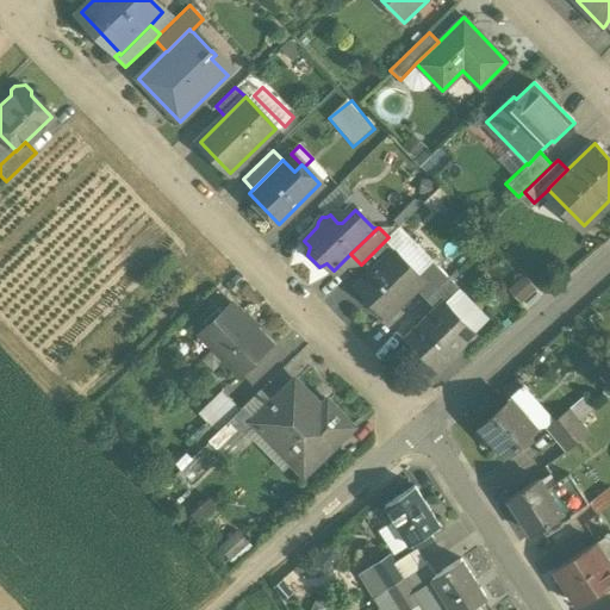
[(424,280),(394,250),(356,288),(386,318),(416,290),(425,280),(424,280)]
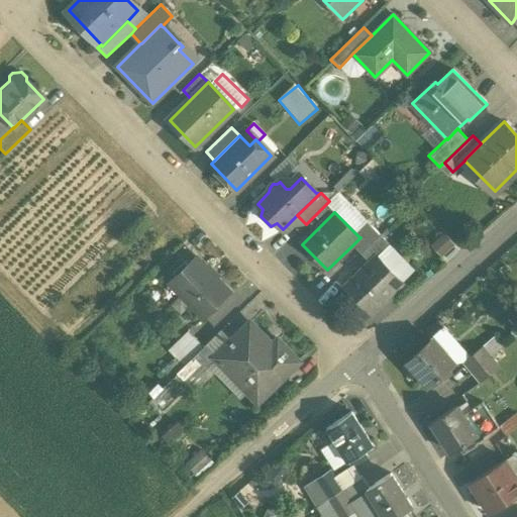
[(380,235),(371,226),(359,237),(360,237),(352,245),(362,253),(380,235)]
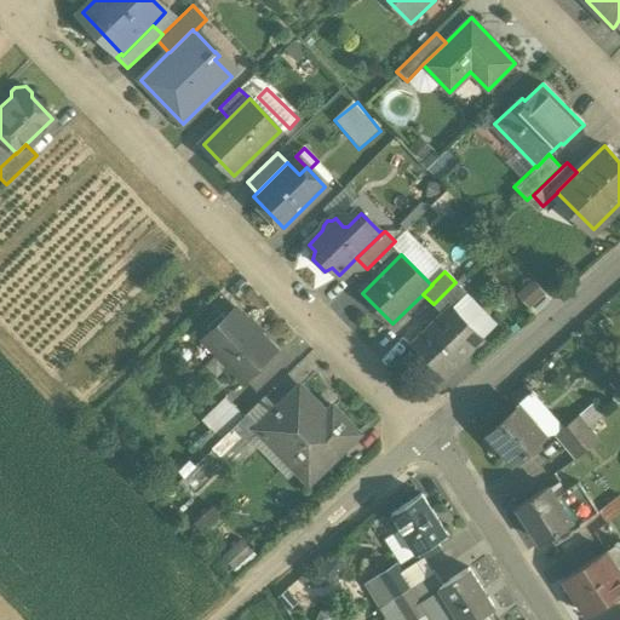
[(455,282),(434,304),(443,315),(452,308),(453,308),(468,293),(457,282),(455,282)]
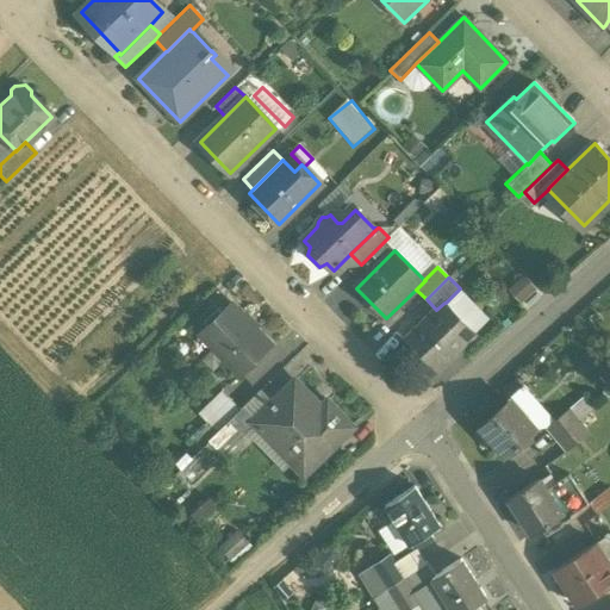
[(406,338),(406,340),(436,371),(456,352),(475,332),(446,303),(444,303),(436,310),(406,338)]
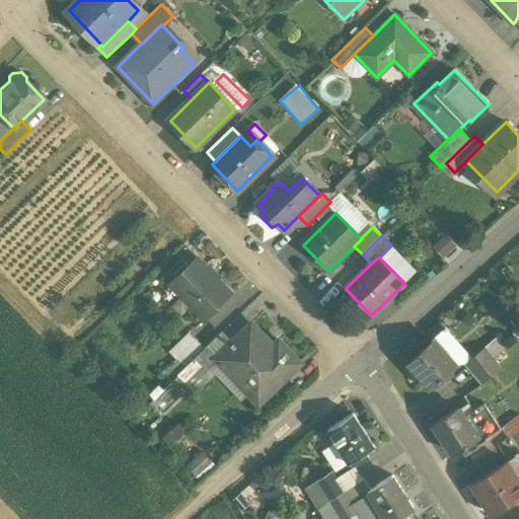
[(230,293),(198,260),(189,268),(186,264),(175,274),(179,277),(170,286),(204,319),(213,311),(215,313),(224,304),(222,302),(230,293)]
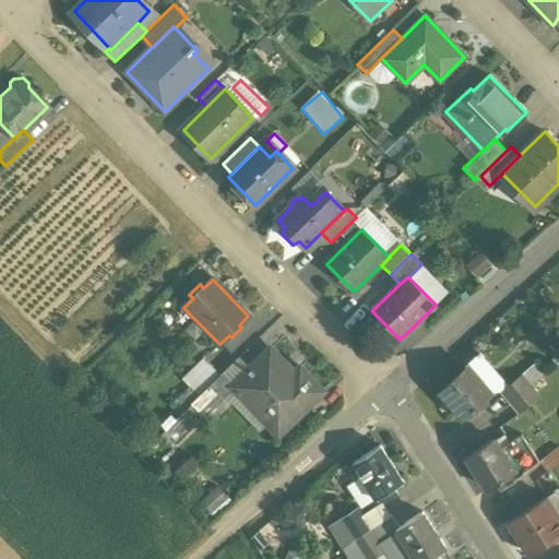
[(295,373),(270,348),(232,387),(234,388),(252,407),(263,397),(289,425),(324,391),(300,367),(295,373)]
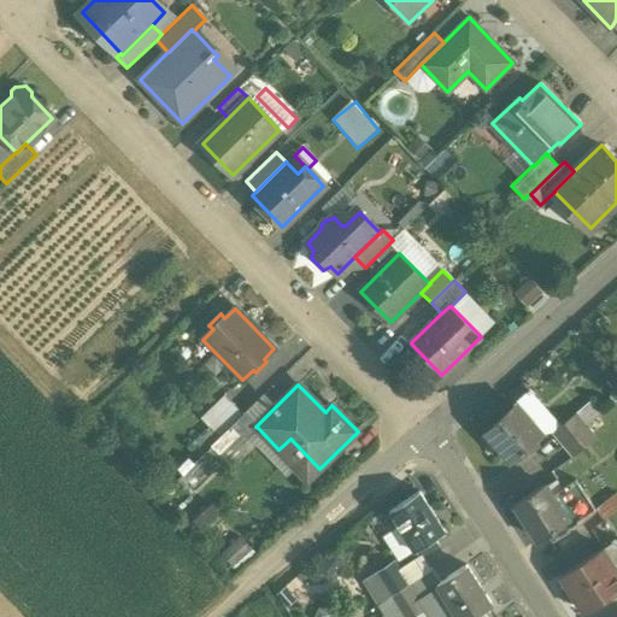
[(244,415),(224,395),(201,418),(219,438),(244,415)]
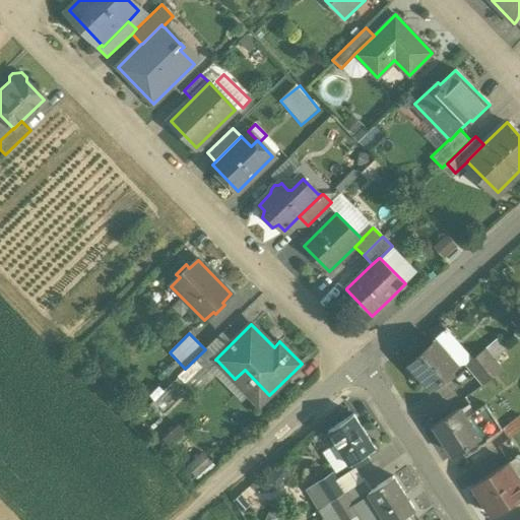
[(447,359),(433,342),(407,364),(432,391),(459,367),(450,355),(447,359)]
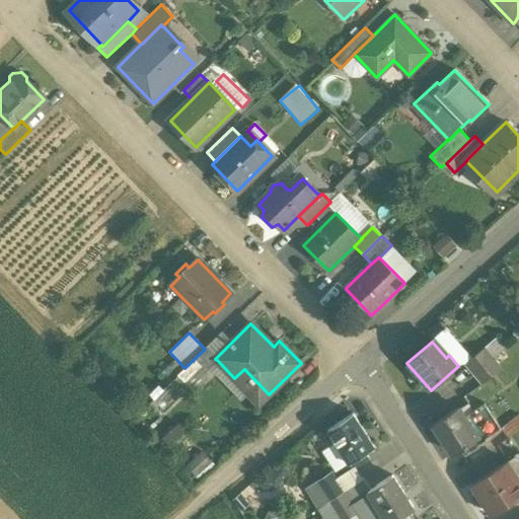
[(484,348),(465,363),(474,374),(493,359),(484,348)]
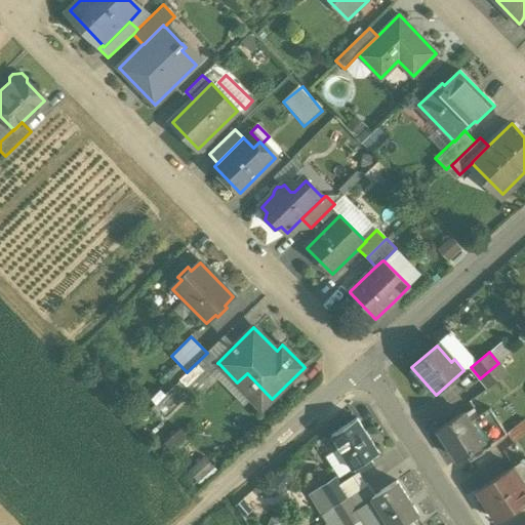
[(187,372),(179,379),(191,392),(219,364),(217,363),(207,353),(187,372)]
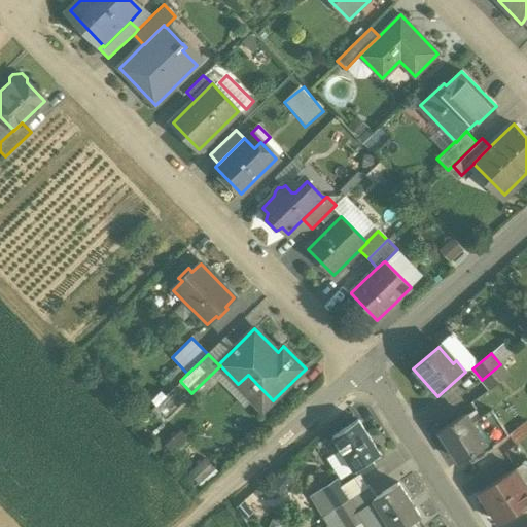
[(500,364),(482,380),(490,389),(508,374),(500,364)]
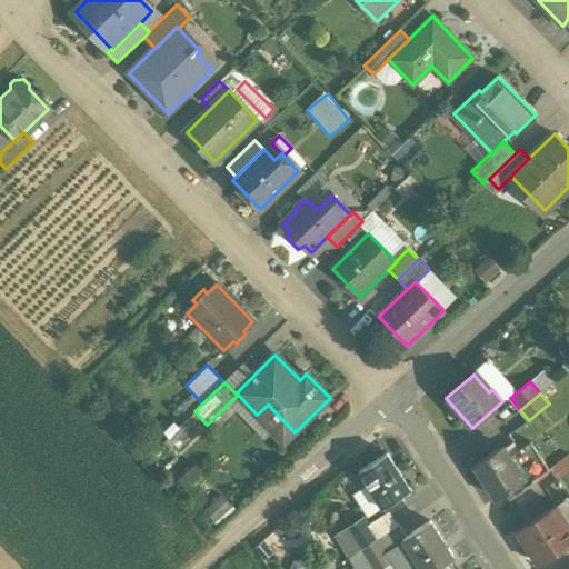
[(169,439),(178,452),(191,443),(181,430),(169,439)]
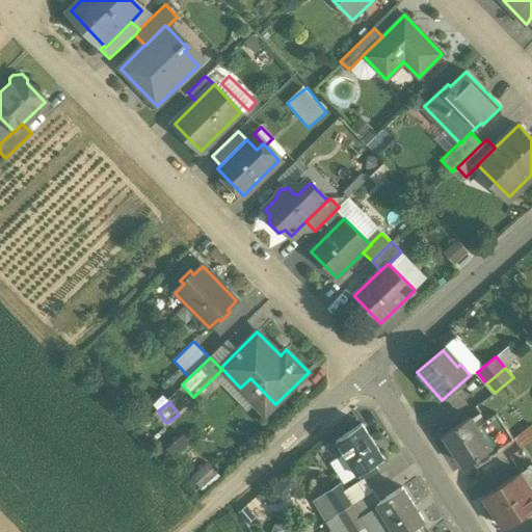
[(514,440),(498,414),(477,427),(491,449),(486,452),(489,456),(500,450),(499,449),(514,440)]
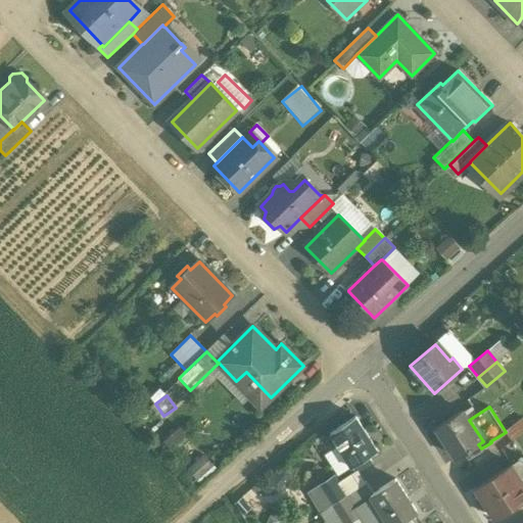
[(469,420),(463,411),(436,427),(457,459),(468,452),(471,458),(482,450),(481,448),(478,444),(483,441),(469,420)]
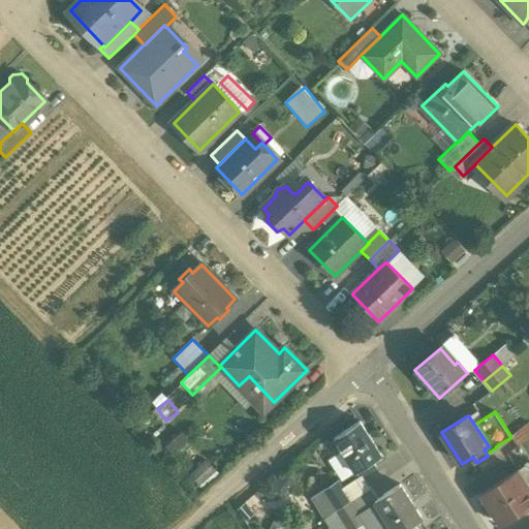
[(359,423),(335,437),(356,472),(380,457),(359,423)]
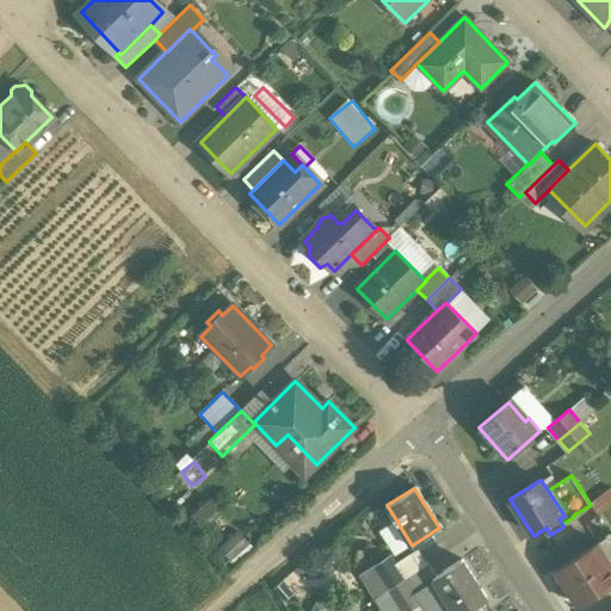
[(610,488),(591,505),(599,514),(610,505),(610,488)]
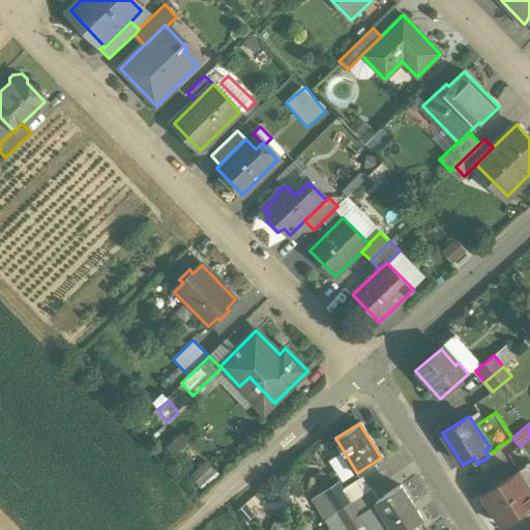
[(529,492),(517,472),(482,494),(503,525),(529,507),(529,492)]
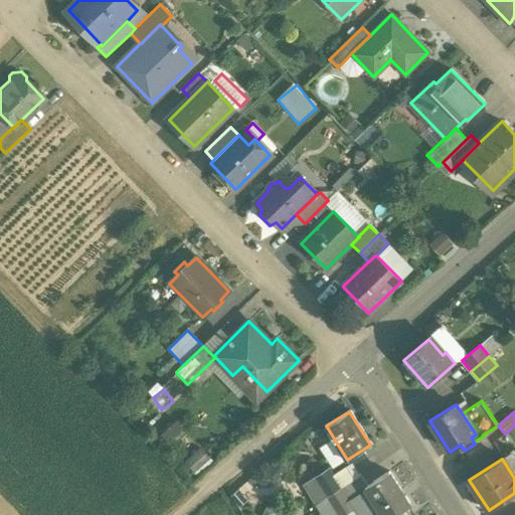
[(329,469),(314,478),(325,495),(327,498),(341,488),(329,469)]
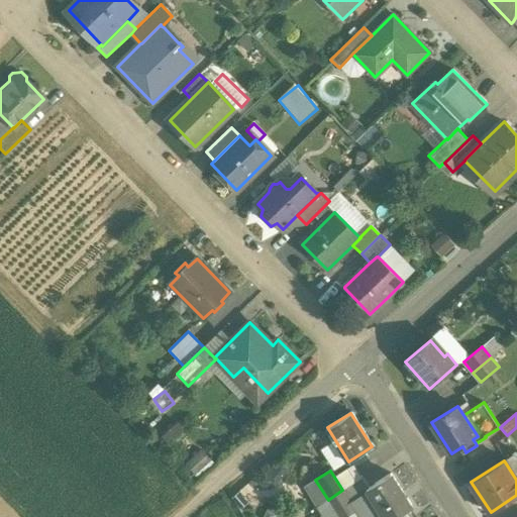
[(397,516),(412,507),(391,474),(369,488),(367,489),(381,513),(384,516),(397,516)]
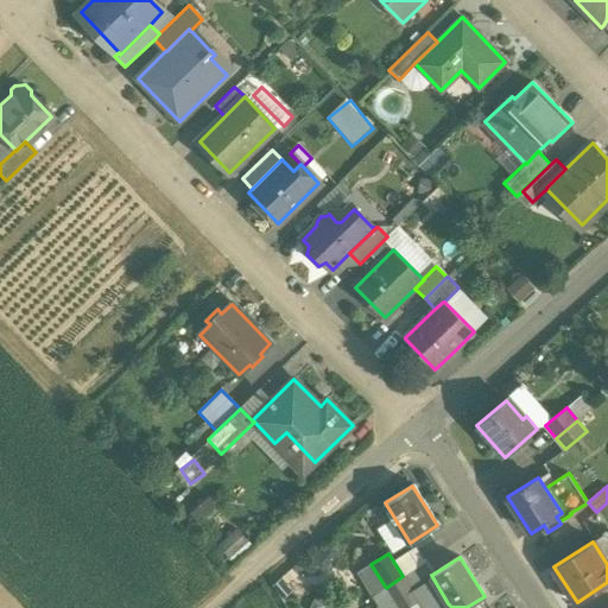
[(425,562),(403,577),(410,588),(431,575),(434,574),(425,562)]
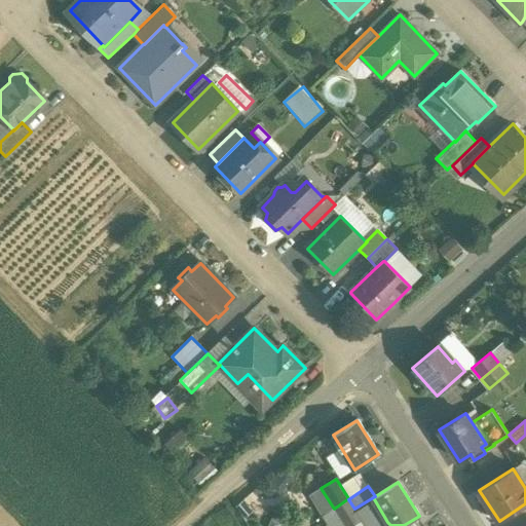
[(321,488),(311,494),(322,513),(332,505),(321,488)]
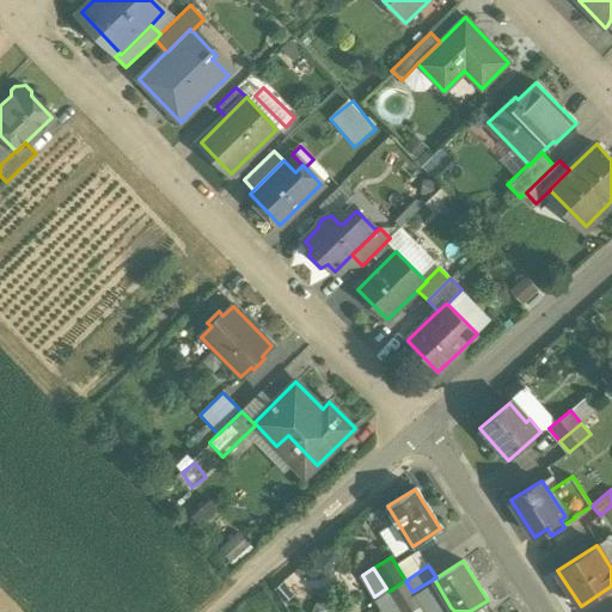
[(434,579),(412,592),(424,611),(444,611),(451,607),(434,579)]
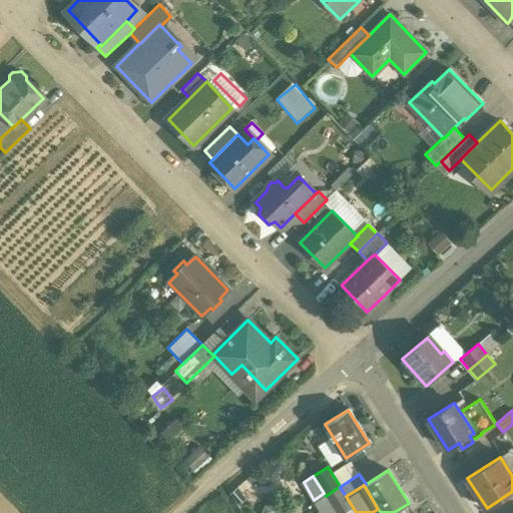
[(326,496),(316,502),(322,512),(356,512),(346,496),(340,487),(326,496)]
